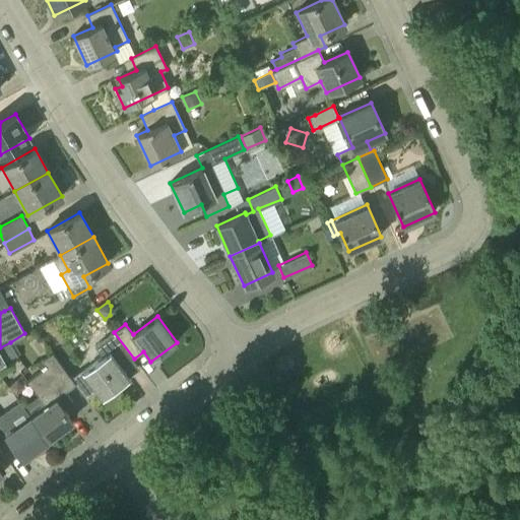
[(121,368),(134,359),(114,332),(95,346),(102,354),(71,377),(75,384),(86,399),(98,391),(102,398),(129,378),(121,368)]
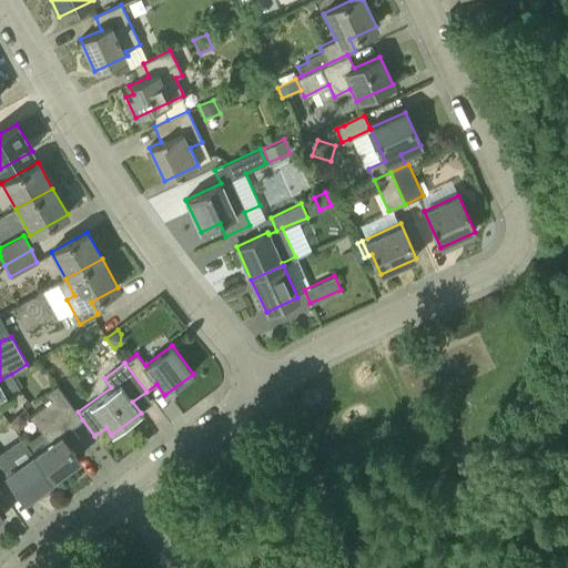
[(11,374),(0,379),(0,384),(6,395),(19,387),(11,374)]
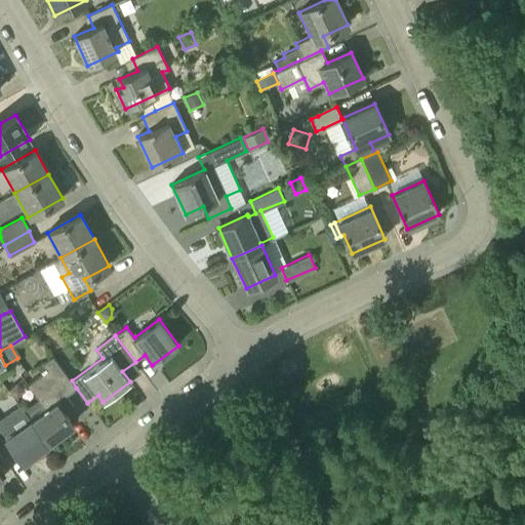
[(76,388),(72,380),(52,356),(38,366),(43,372),(27,385),(46,409),(30,421),(47,443),(72,425),(64,412),(73,405),(66,395),(76,388)]
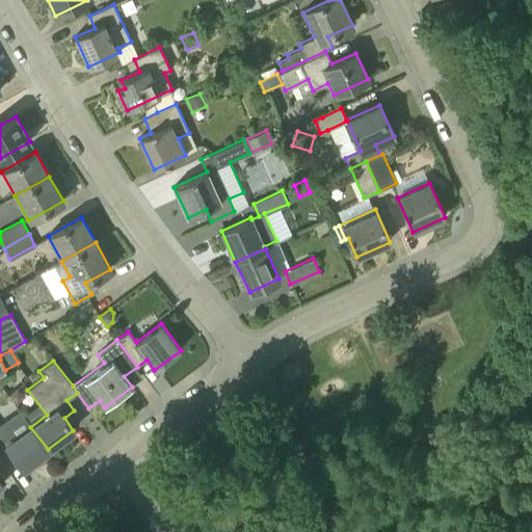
[(2,430),(0,427),(0,458),(3,463),(12,455),(23,469),(48,449),(30,427),(10,442),(2,430)]
